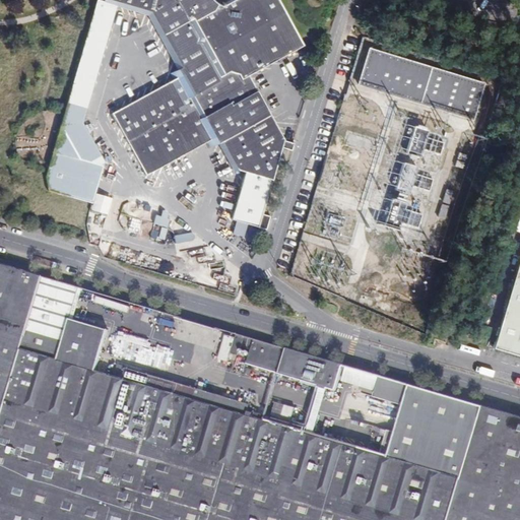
[(103,1),(99,0),(95,0),(45,178),(48,191),(91,204),(103,164),(82,126),(116,5),(103,1)]
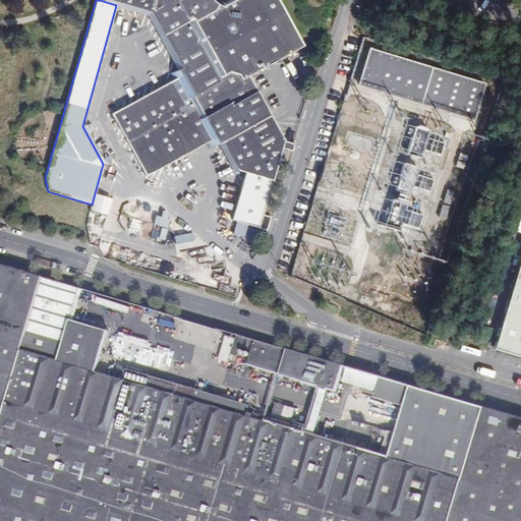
[(103,0),(103,1),(116,5),(152,14),(182,69),(179,70),(182,76),(114,115),(149,176),(218,138),(221,143),(224,142),(240,171),(247,173),(235,220),(270,229),(273,217),(266,215),(284,148),(294,151),(296,143),(287,140),(251,75),(305,46),(280,0),(103,0)]
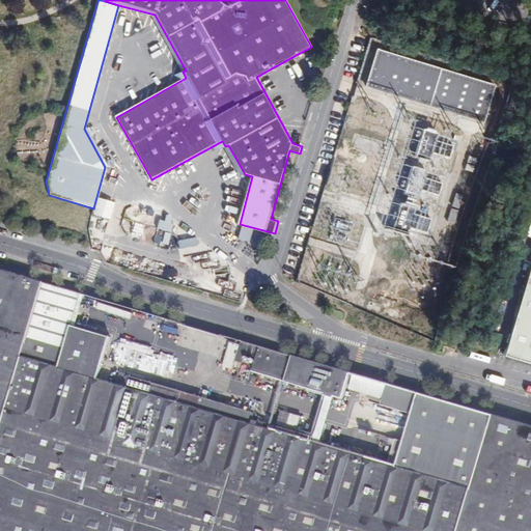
[(484,122),(496,85),(376,49),(365,86),(484,122)]
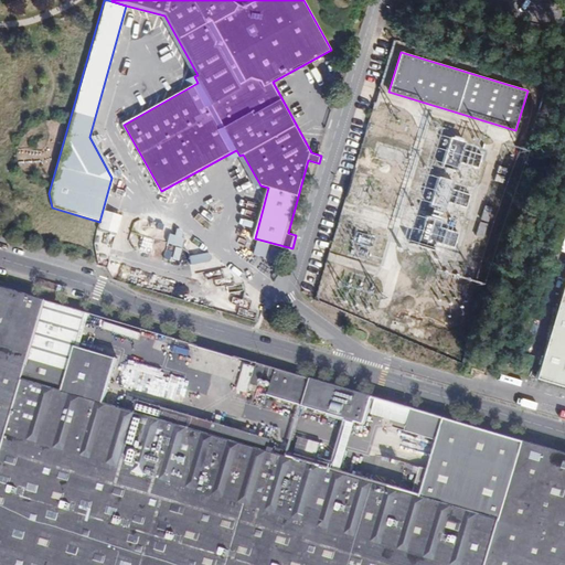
[(412,243),(460,254),(483,148),(462,144),(461,147),(455,145),(451,158),(459,159),(455,181),(452,181),(447,208),(433,204),(430,214),(418,211),(412,243)]
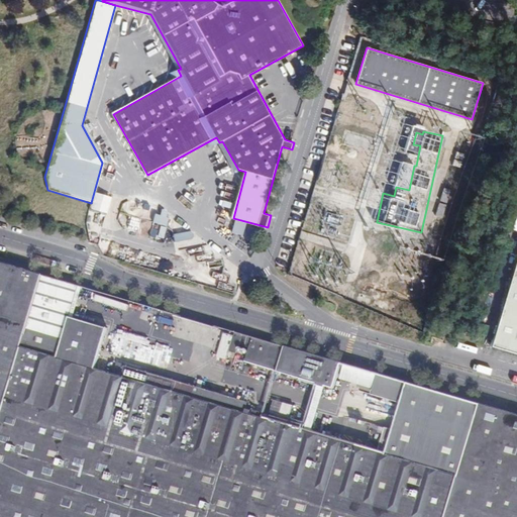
[(448,189),(443,188),(439,200),(445,202),(448,189)]
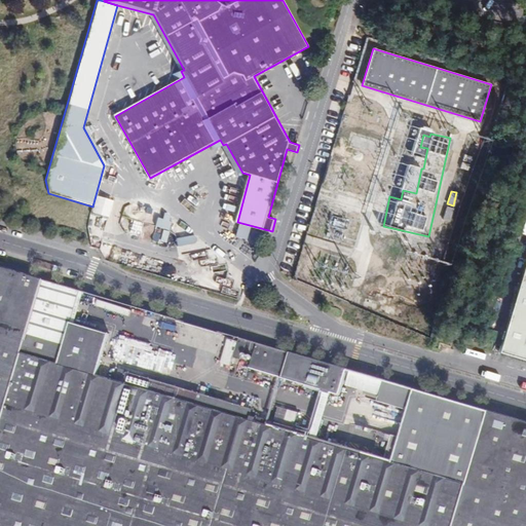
[(452,208),(446,205),(442,219),(448,221),(452,208)]
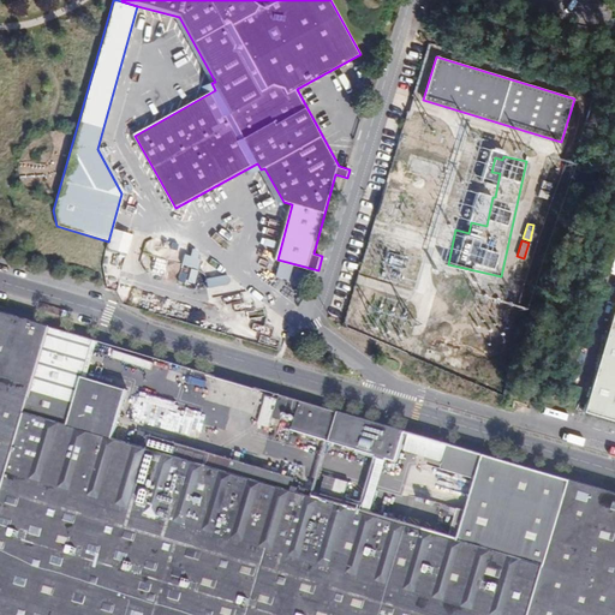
[(614,299),(581,413),(614,422),(614,299)]
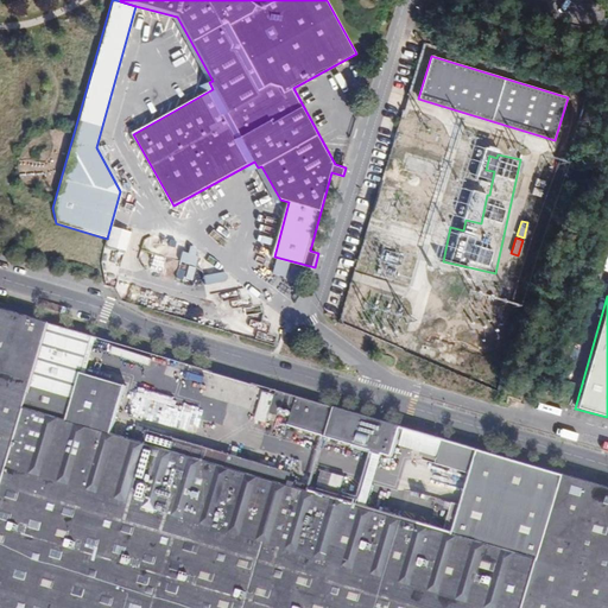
[(0,607),(607,607),(607,487),(277,392),(271,412),(290,418),(287,428),(396,458),(398,447),(441,458),(438,464),(474,475),(457,533),(295,487),(297,477),(152,436),(150,444),(111,434),(125,387),(84,375),(95,339),(48,324),(0,310),(0,607)]
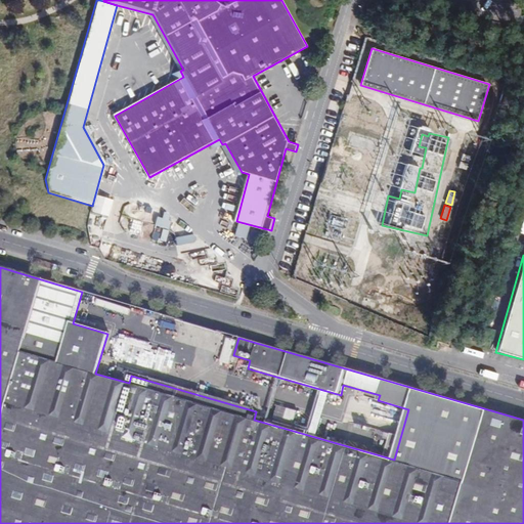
[(233,351),(225,349),(222,361),(230,363),(233,351)]
